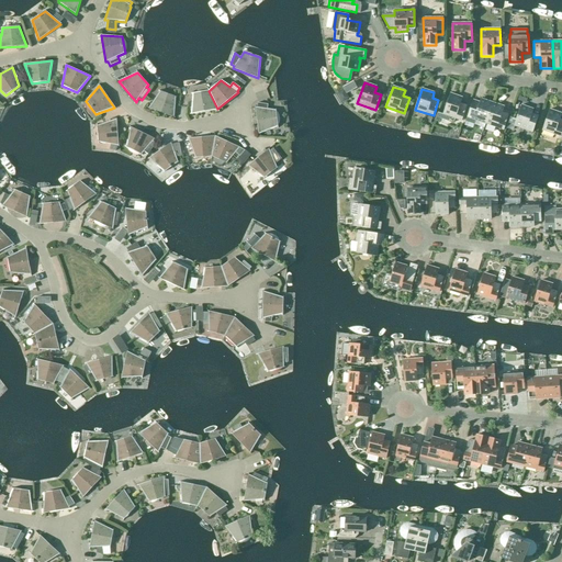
[(176,97),(160,91),(148,109),(173,117),(176,97)]
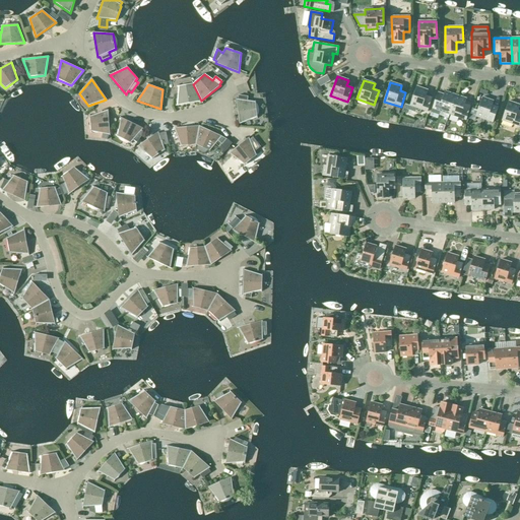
[(177,106),(201,101),(193,84),(178,86),(177,106)]
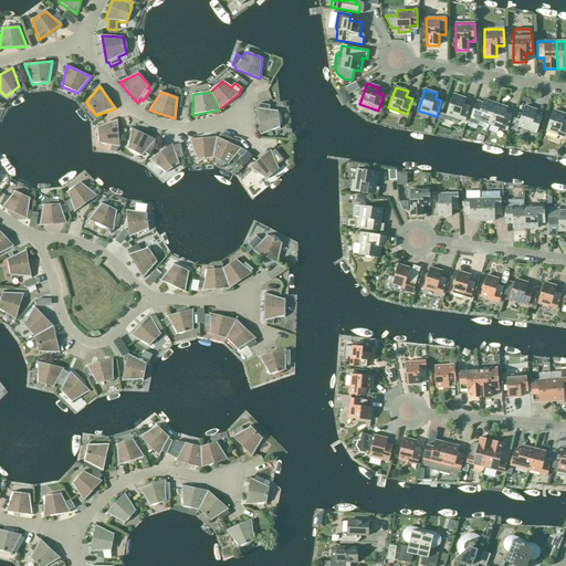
[(453,94),(446,115),(464,122),(470,106),(463,104),(465,98),(453,94)]
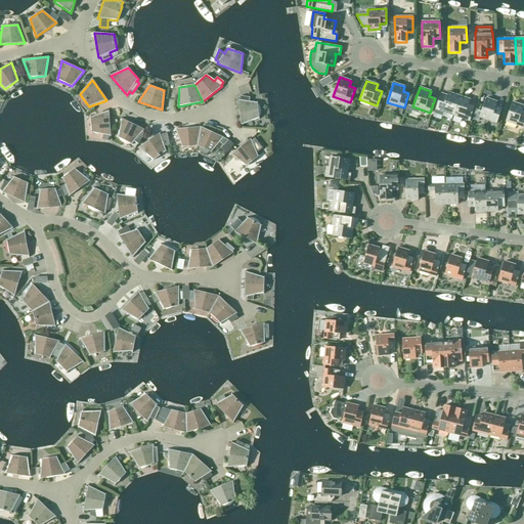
[(436,110),(452,116),(460,96),(448,92),(446,97),(440,95),(436,110)]
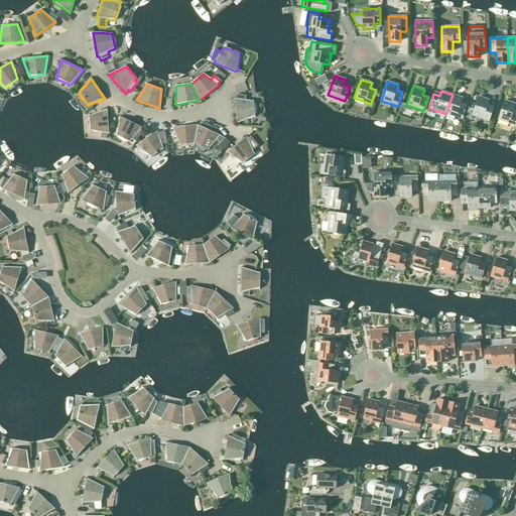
[(236,99),(234,99),(237,123),(255,116),(253,101),(245,100),(246,96),(237,95),(236,99)]
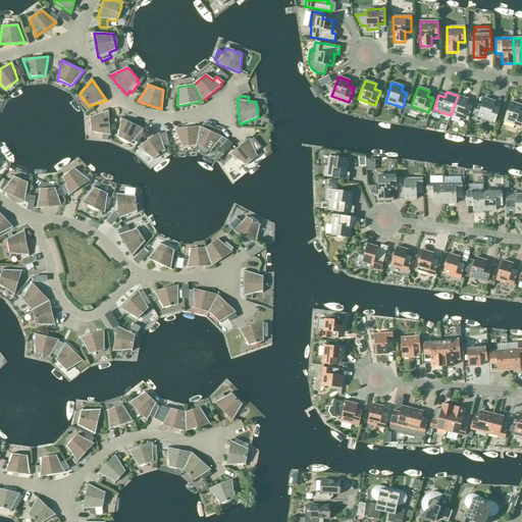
[(458,96),(451,115),(467,120),(472,106),(466,104),(468,99),(458,96)]
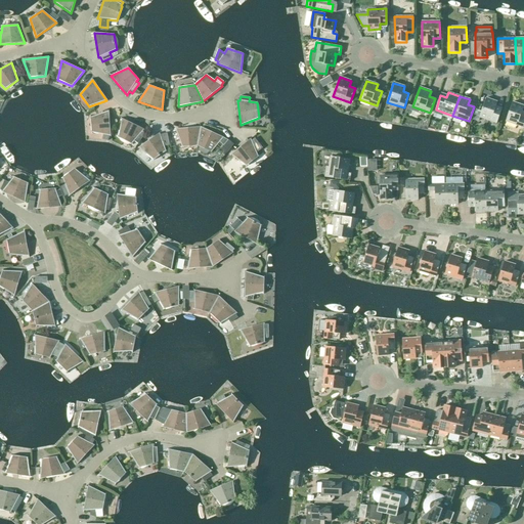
[(486,98),(479,118),(496,124),(501,108),(495,106),(496,102),(486,98)]
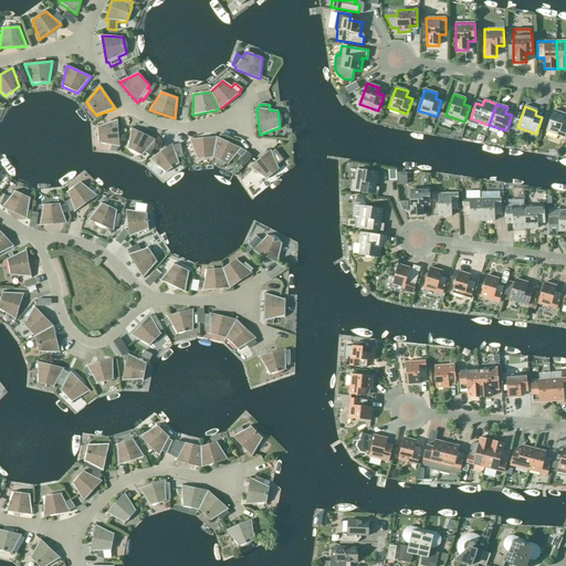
[(565,133),(565,119),(564,119),(565,114),(554,111),(546,132),(565,137),(565,133)]
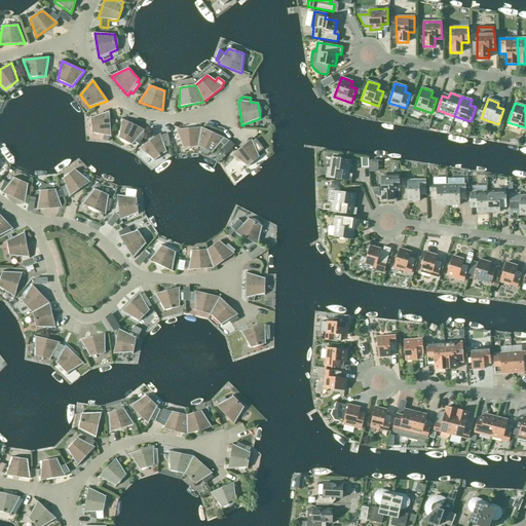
[(111,137),(109,111),(90,117),(91,133),(104,136),(103,140),(108,141),(111,137)]
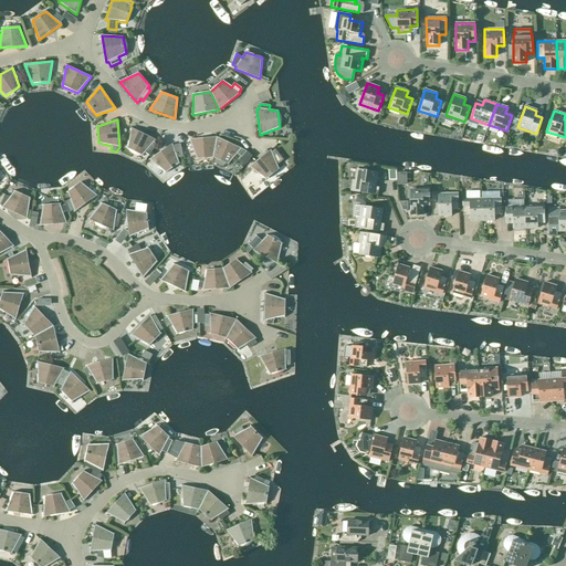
[(156,139),(132,128),(127,148),(143,156),(145,153),(149,155),(157,144),(154,143),(156,139)]
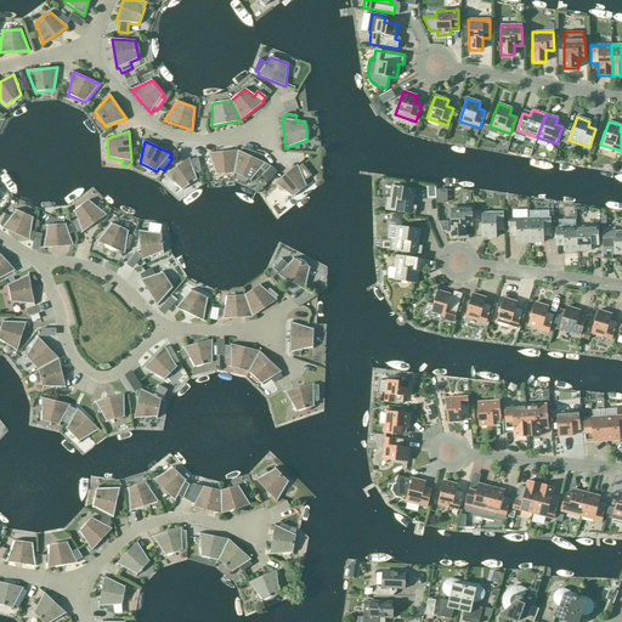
[(215,175),(233,173),(238,151),(208,153),(215,175)]
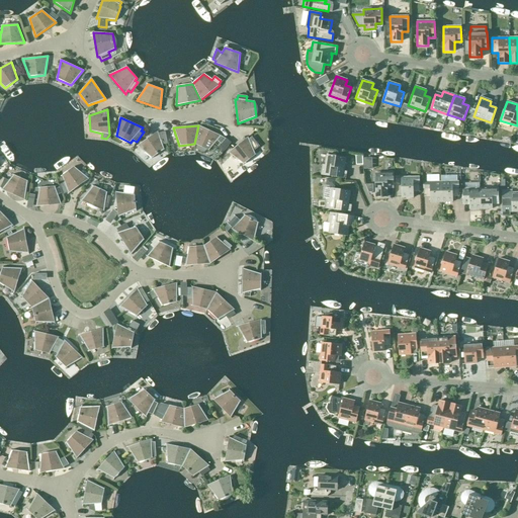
[(198,125),(194,144),(208,151),(221,136),(198,125)]
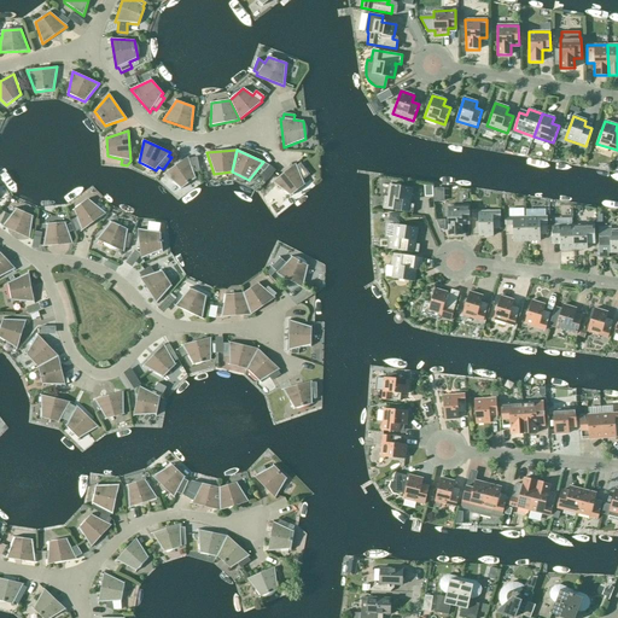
[(188,158),(187,157),(163,174),(181,188),(196,179),(193,173),(200,172),(197,157),(188,158)]
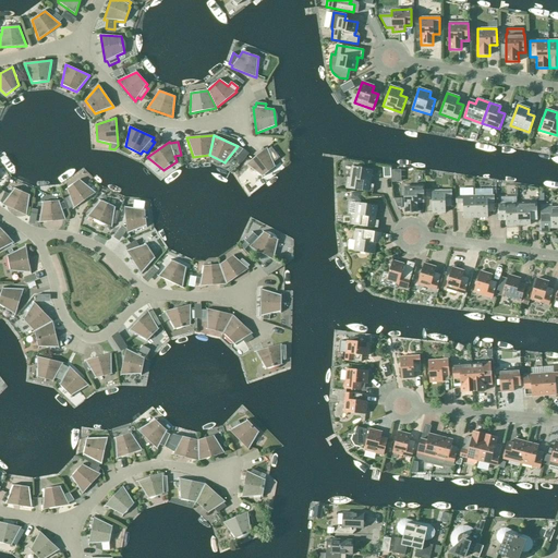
[(279,158),(271,147),(267,150),(266,148),(245,165),(262,177),(275,167),(273,162),(279,158)]
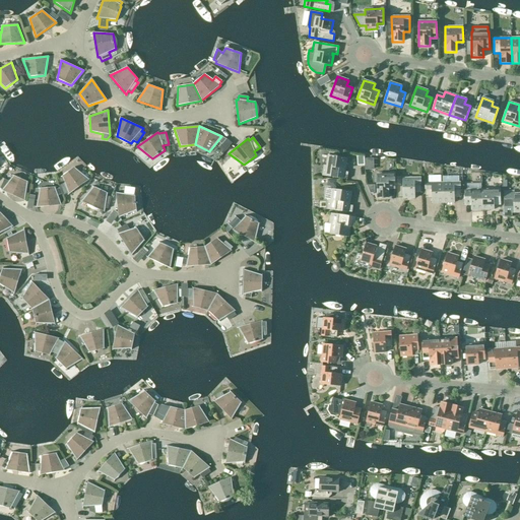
[(233,144),(228,139),(220,148),(224,153),(233,144)]
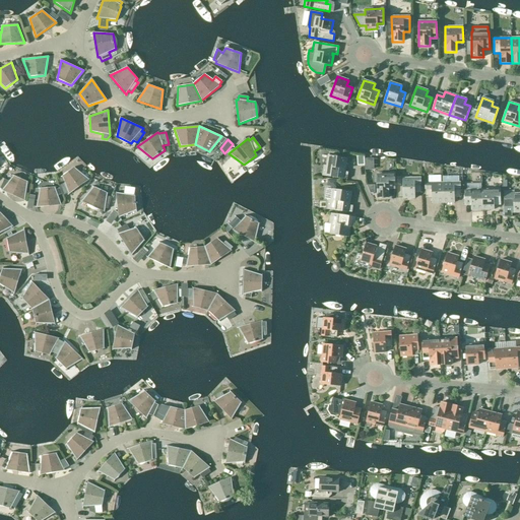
[(343,169),(345,169),(346,158),(327,155),(326,166),(324,166),(322,176),(347,179),(348,172),(343,171),(343,169)]
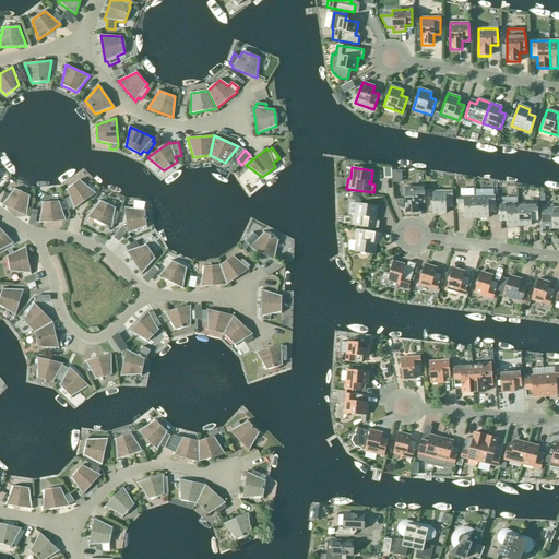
[(96,193),(80,180),(67,190),(69,195),(64,197),(70,209),(73,207),(74,209),(96,193)]
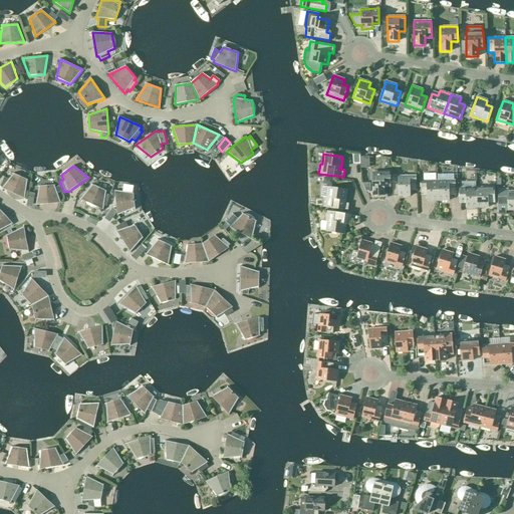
[(390,172),(371,172),(372,192),(372,196),(383,196),(383,187),(391,187),(390,172)]
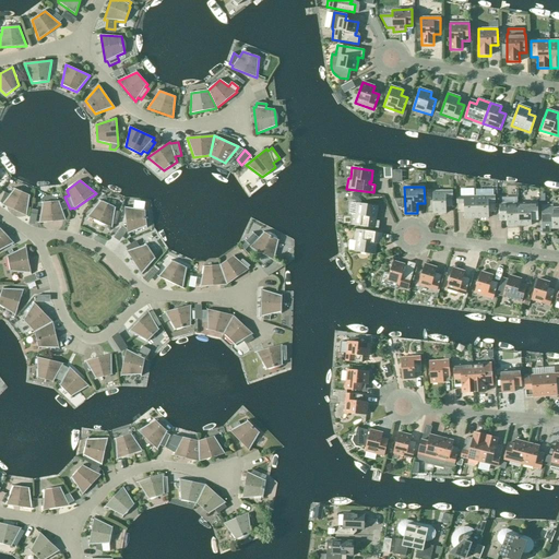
[(30,195),(14,189),(10,195),(4,192),(0,203),(2,204),(2,205),(26,216),(30,195)]
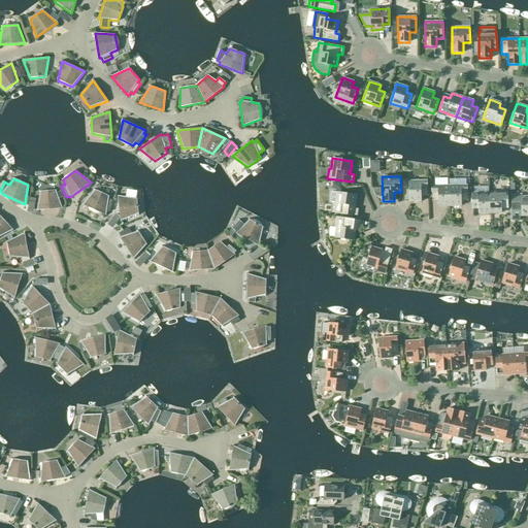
[(427,180),(408,180),(409,201),(421,201),(421,196),(427,196),(427,180)]
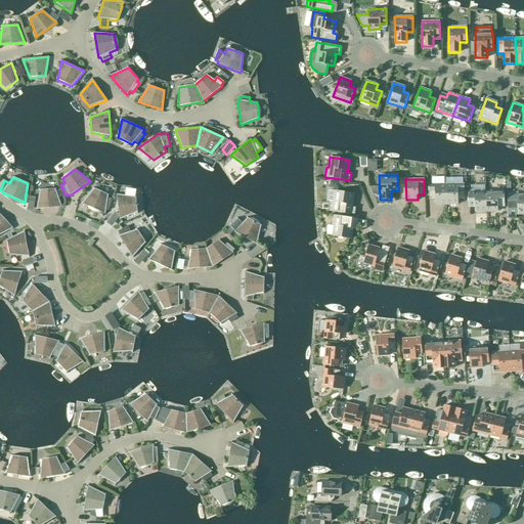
[(435,205),(446,205),(446,184),(428,184),(428,200),(435,200),(435,205)]
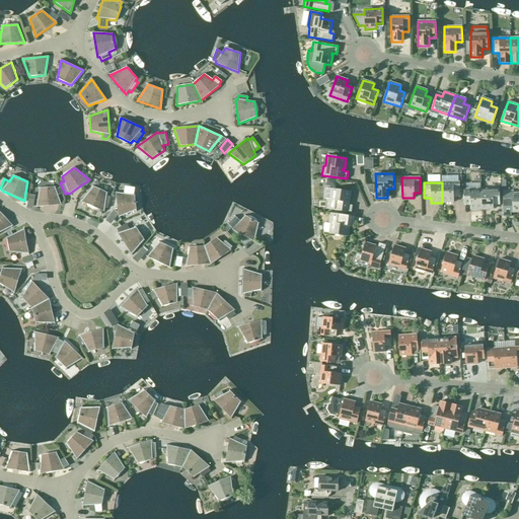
[(442,182),(442,203),(453,203),(453,198),(459,198),(459,182),(442,182)]
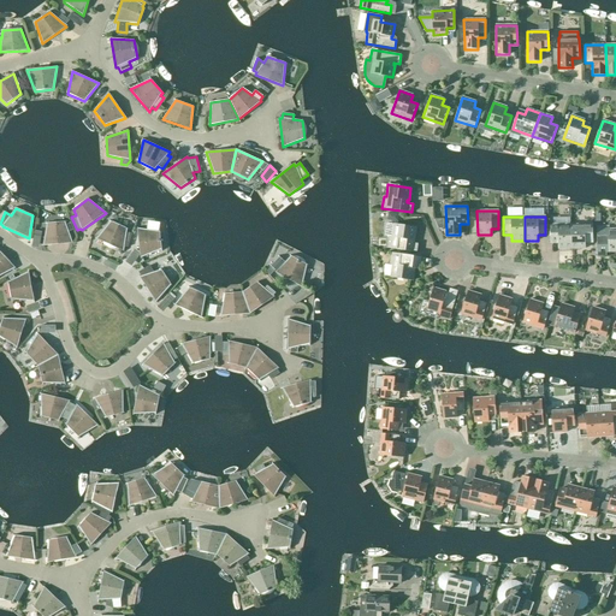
[(72,243),(65,221),(47,224),(43,246),(72,243)]
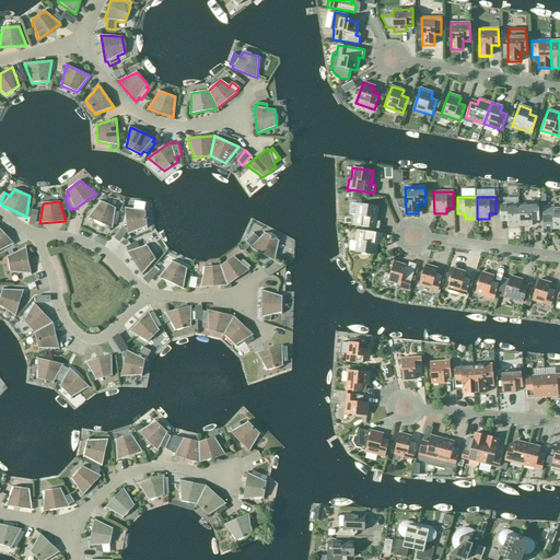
[(116,208),(101,201),(88,218),(113,229),(116,208)]
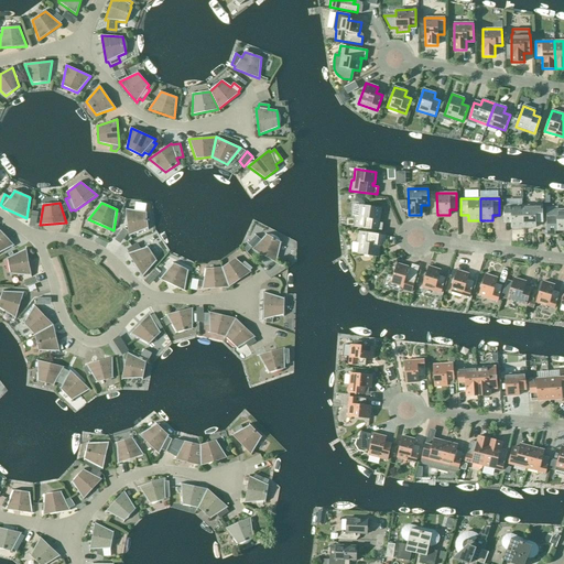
[(378,219),(379,220),(381,208),(360,205),(359,216),(356,216),(355,227),(381,231),(382,223),(378,221),(378,219)]
